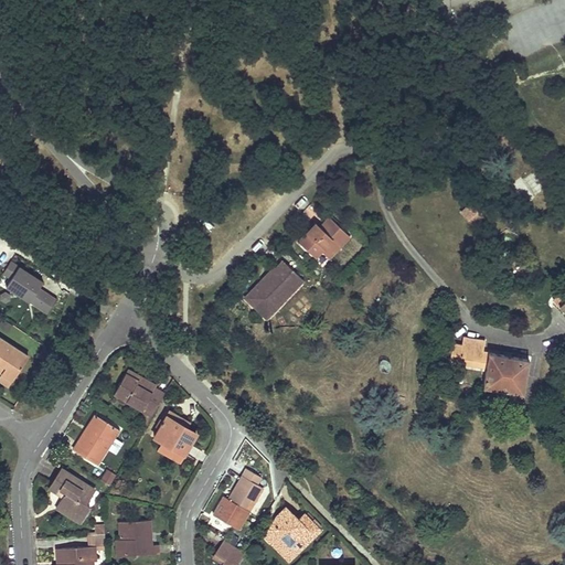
[(320,227),(318,225),(316,224),(298,242),(315,257),(321,251),(329,258),(349,237),(329,219),(326,222),(330,226),(324,232),(320,227)]
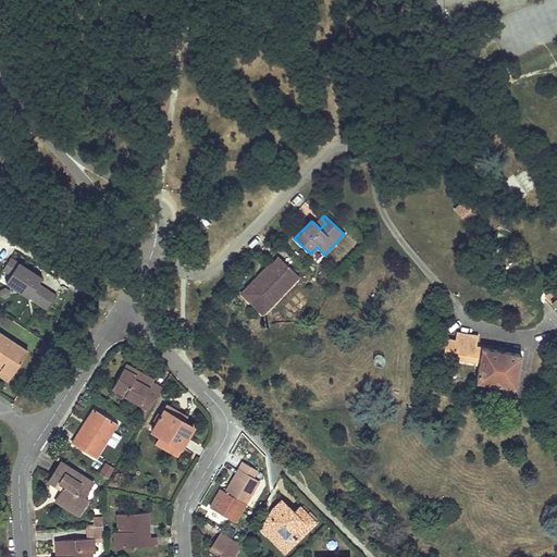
[(321,219),(316,224),(320,229),(325,223),(321,219)]
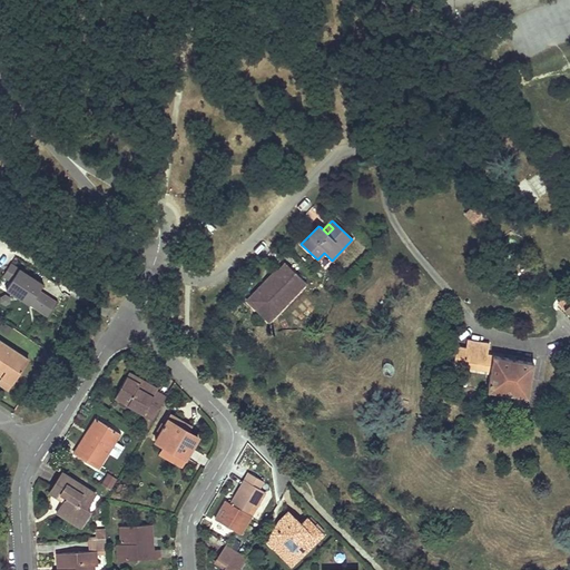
[(306,283),(286,264),(277,272),(276,269),(264,283),(263,284),(263,285),(264,287),(249,303),(256,310),(258,307),(269,317),(284,302),(286,304),(306,283)]
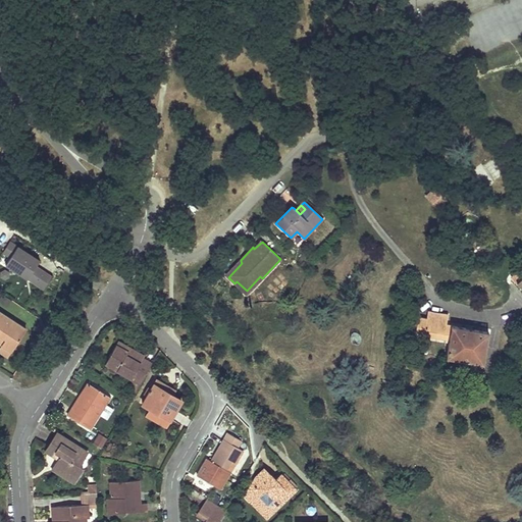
[(41,262),(11,244),(4,255),(11,259),(6,267),(44,291),(53,277),(37,267),(41,262)]
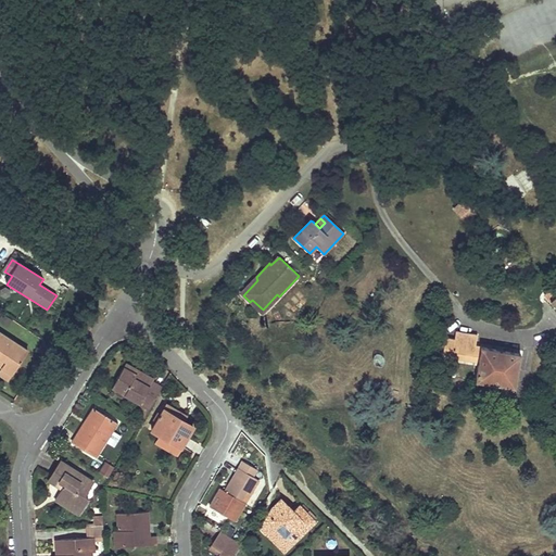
[(551,302),(555,295),(555,283),(544,295),(551,302)]
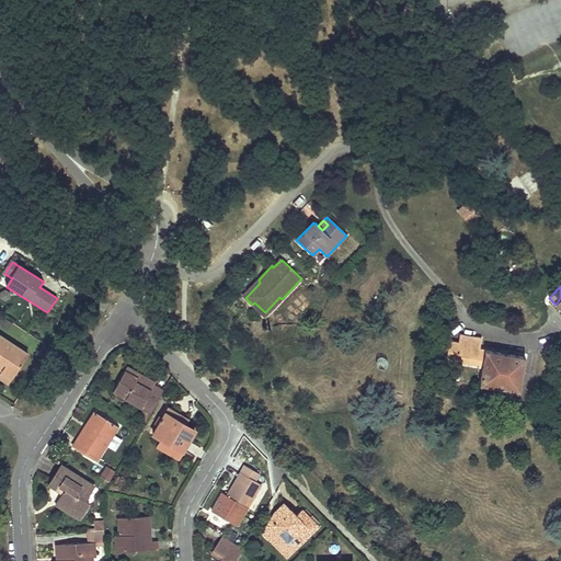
[(480,339),(470,336),(459,334),(458,343),(449,342),(446,358),(482,365),(479,385),(518,392),(524,357),(479,350),(480,339)]
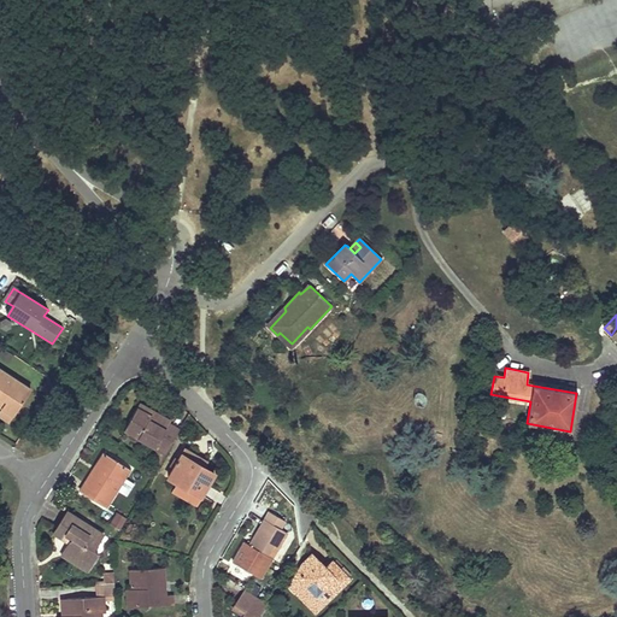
[(0,405),(3,407),(13,415),(30,389),(0,369),(0,405)]
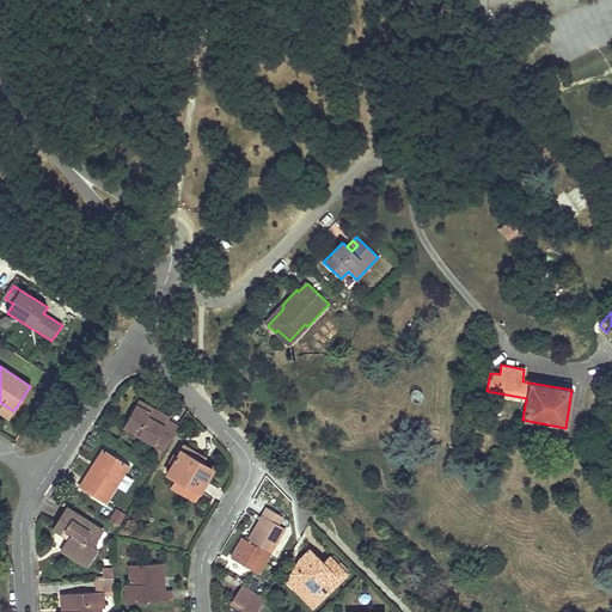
[(48,375),(41,387),(46,390),(50,381),(53,379),(48,375)]
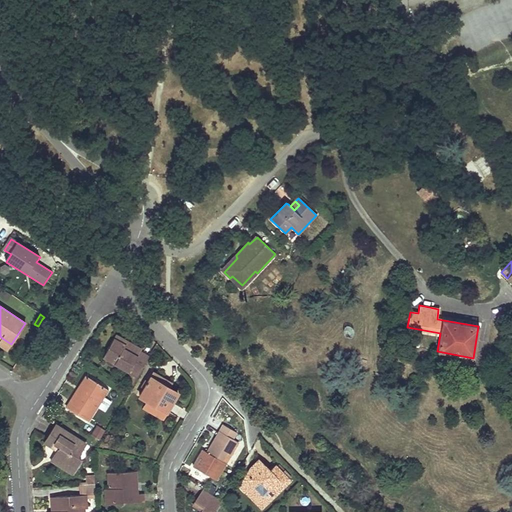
[(116,335),(109,346),(103,357),(137,376),(149,356),(140,352),(141,349),(116,335)]
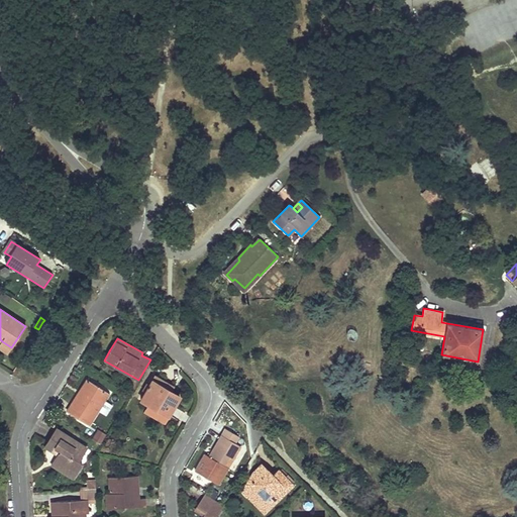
[(0,343),(0,349),(7,353),(11,347),(2,341),(0,343)]
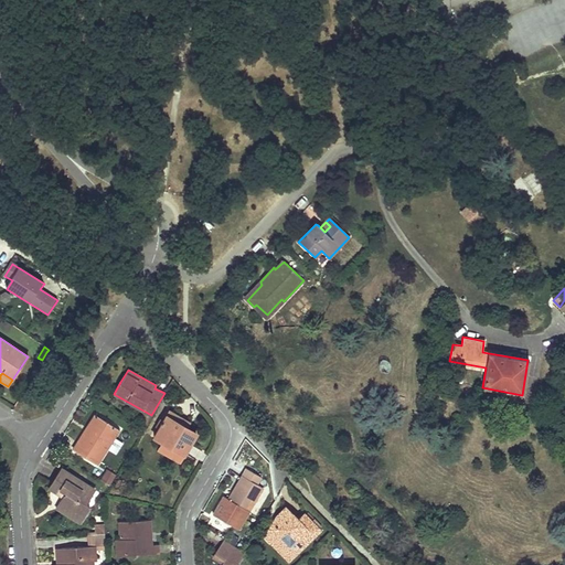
[(191,423),(171,411),(169,415),(189,427),(191,423)]
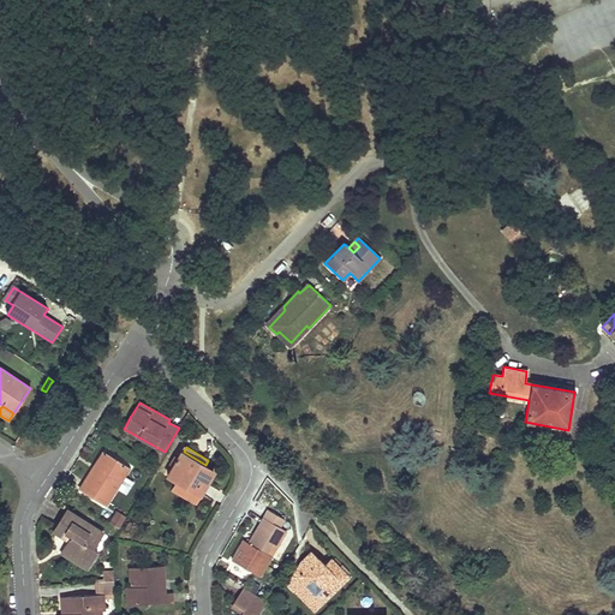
[(102,463),(107,454),(103,451),(93,469),(96,471),(102,463)]
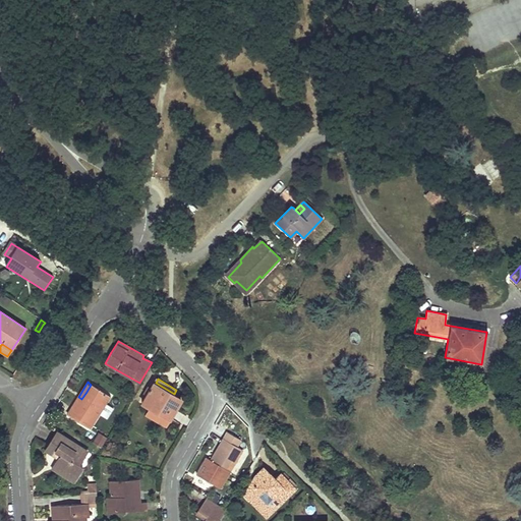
[(183,399),(178,396),(174,394),(156,383),(143,403),(152,407),(172,418),(183,399)]
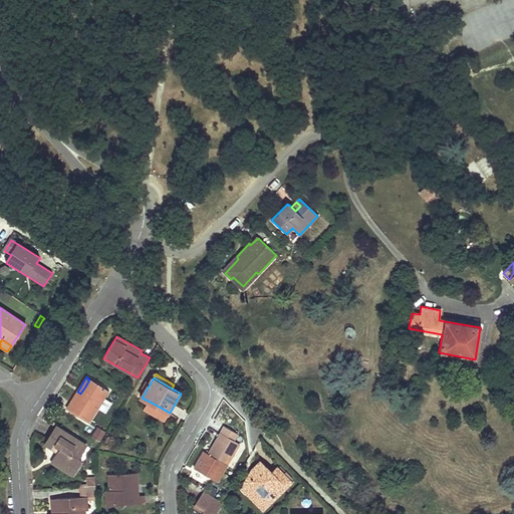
[(127,378),(123,386),(131,391),(135,382),(127,378)]
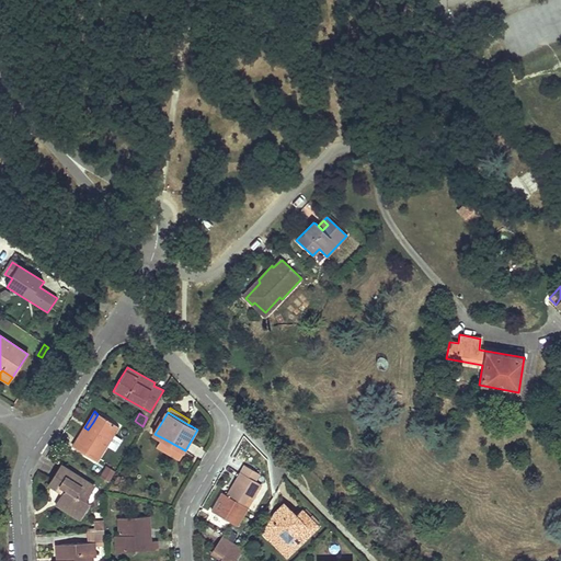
[(98,414),(93,422),(88,430),(84,427),(72,446),(96,462),(118,426),(98,414)]
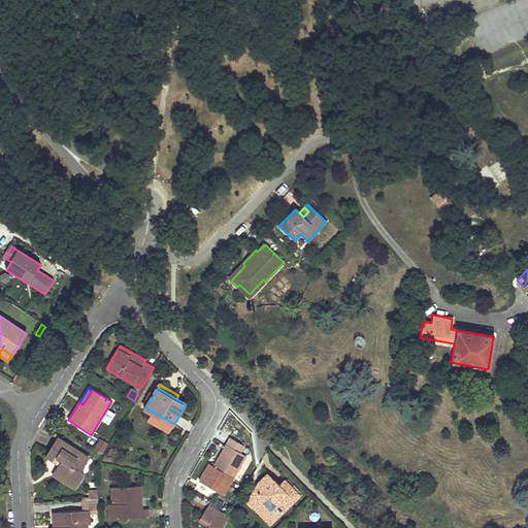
[(174,424),(154,413),(150,421),(169,432),(174,424)]
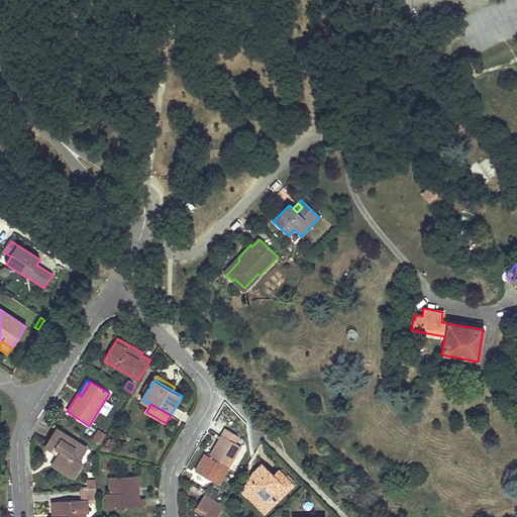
[(54,460),(65,468),(75,475),(83,463),(77,459),(84,449),(73,442),(74,440),(57,428),(45,446),(53,451),(56,446),(61,449),(58,454),(54,460)]
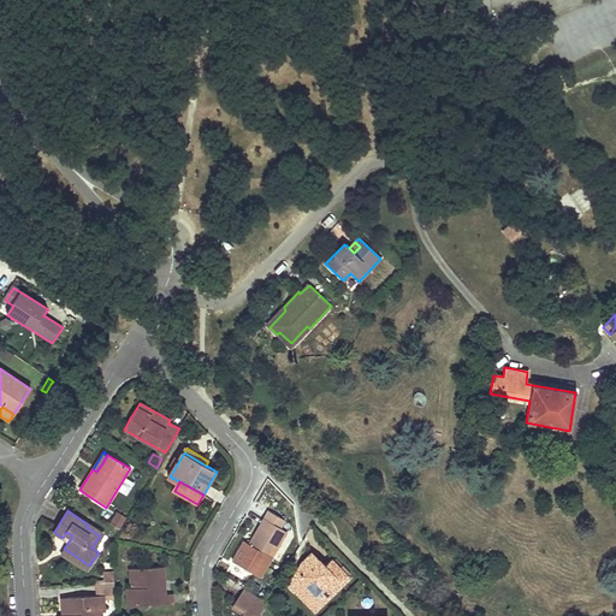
[(271,558),(279,545),(286,532),(279,528),(284,520),(270,511),(249,545),(271,558)]
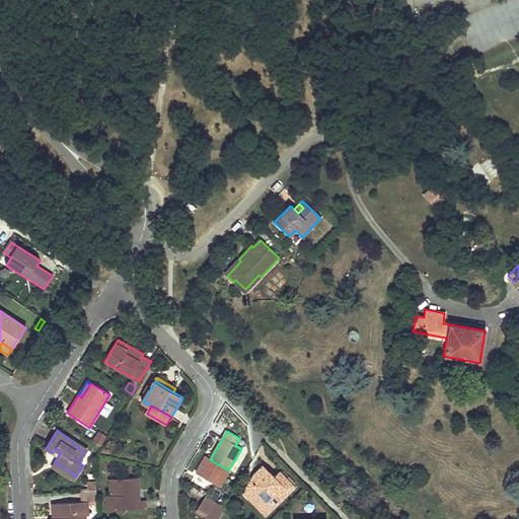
[(97,432),(91,441),(100,446),(106,437),(97,432)]
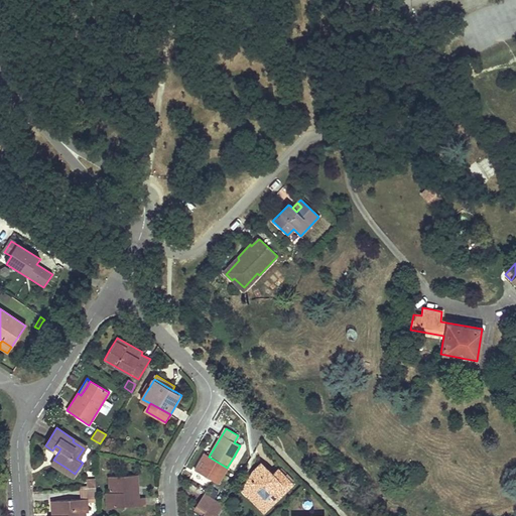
[(65,467),(53,460),(51,464),(73,477),(75,474),(65,467)]
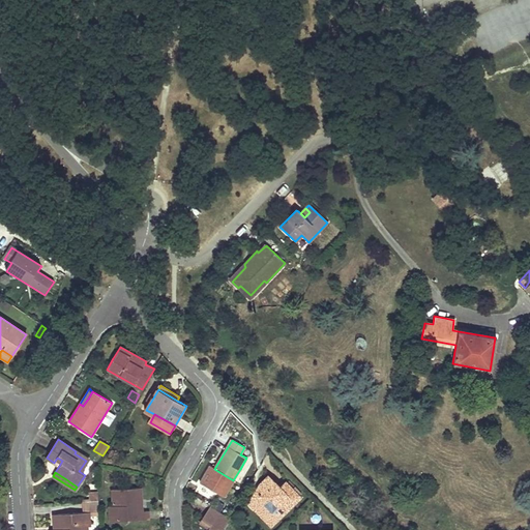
[(262,487),(261,489),(259,492),(256,491),(248,502),(256,510),(268,498),(284,513),(299,497),(285,481),(278,487),(268,475),(259,483),(262,487)]
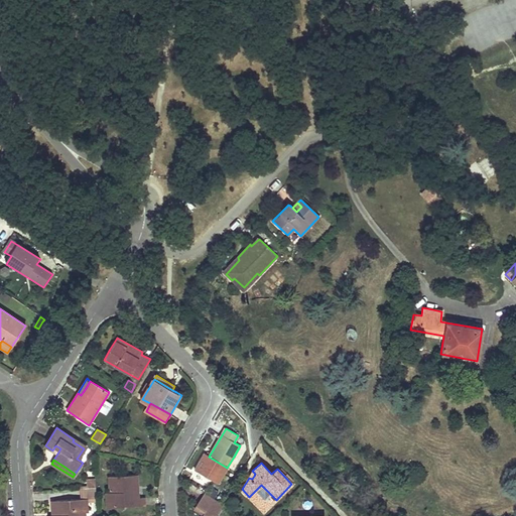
[(145,497),(140,497),(136,498),(135,487),(138,487),(137,475),(109,476),(110,492),(113,492),(114,507),(145,505),(145,497)]
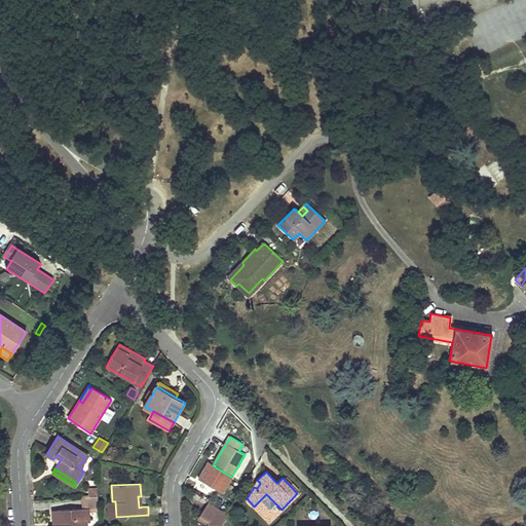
[(89,498),(98,497),(97,489),(89,489),(89,498)]
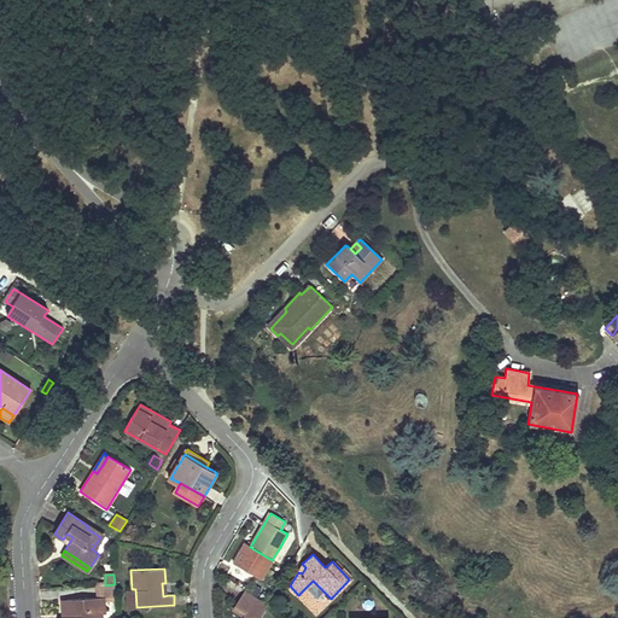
[(315,613),(331,599),(313,581),(298,595),(315,613)]
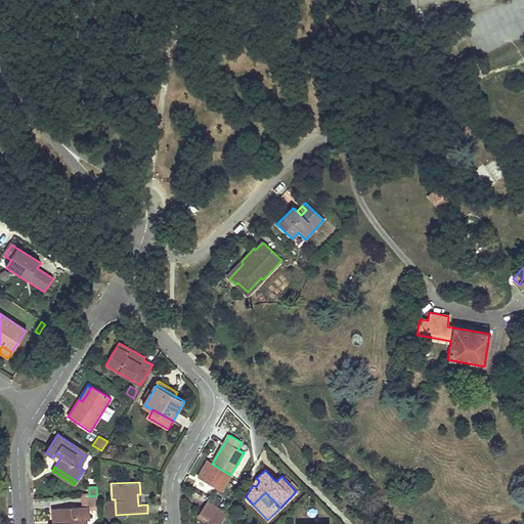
[(49,523),(86,523),(86,520),(89,520),(88,506),(97,506),(97,495),(89,496),(81,496),(82,506),(56,508),(56,519),(61,519),(62,523),(53,523),(49,523)]
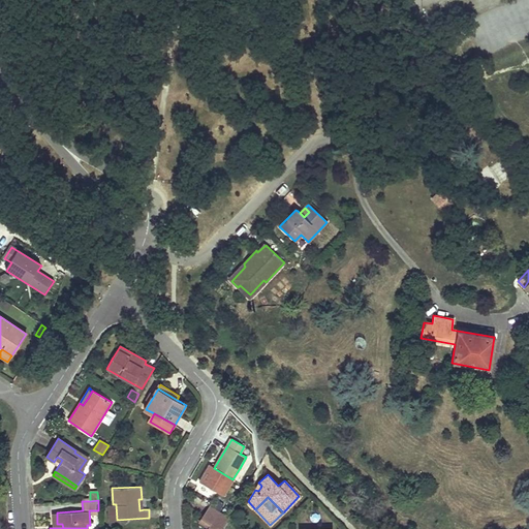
[(219,528),(227,517),(226,516),(211,505),(199,521),(209,527),(207,528),(219,528)]
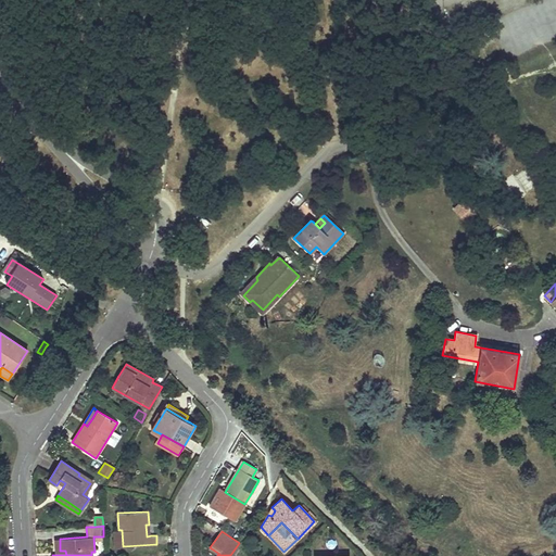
[(65,551),(60,551),(60,539),(55,539),(57,555),(66,555),(65,551)]
